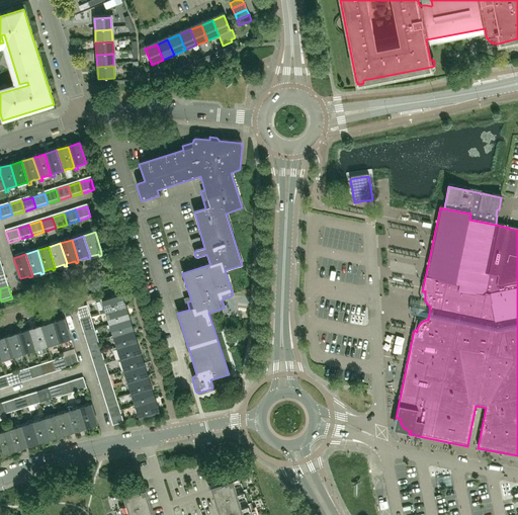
[(126,309),(122,296),(99,304),(99,307),(103,305),(104,310),(105,315),(126,309)]
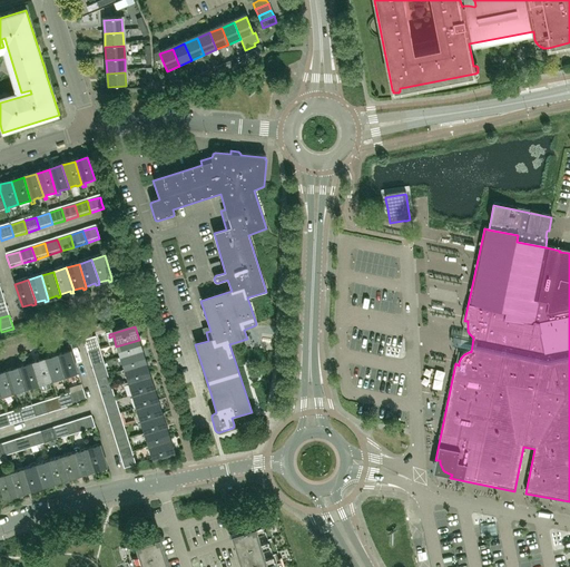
[(99,352),(96,339),(84,342),(88,355),(99,352)]
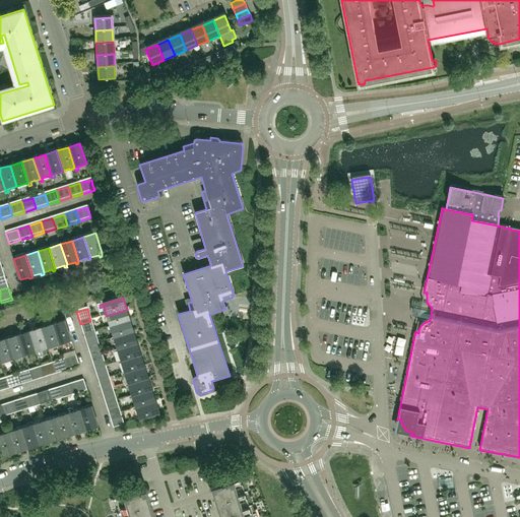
[(130,321),(127,310),(106,316),(104,316),(104,319),(107,318),(109,323),(110,327),(130,321)]
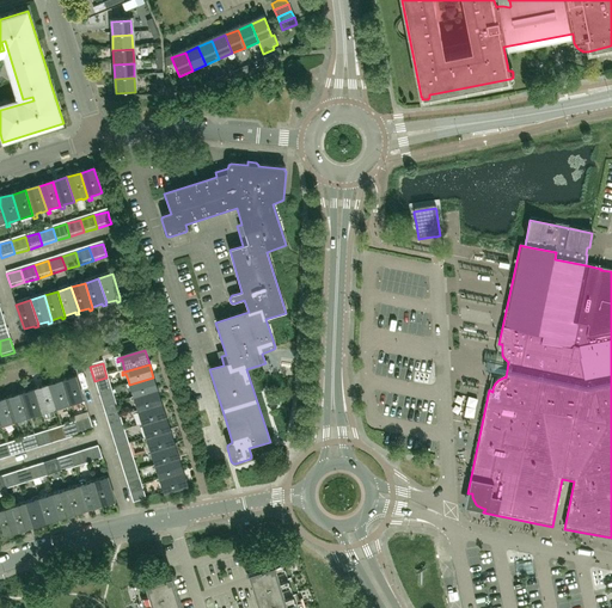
[(84,401),(75,378),(61,382),(69,406),(69,405),(77,403),(77,404),(84,401)]
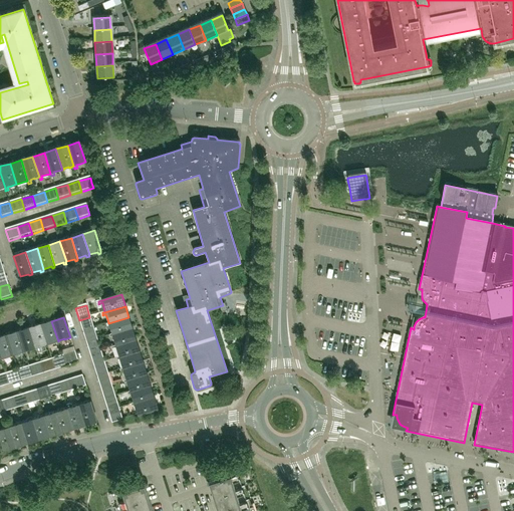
[(93,328),(89,317),(79,320),(82,331),(93,328)]
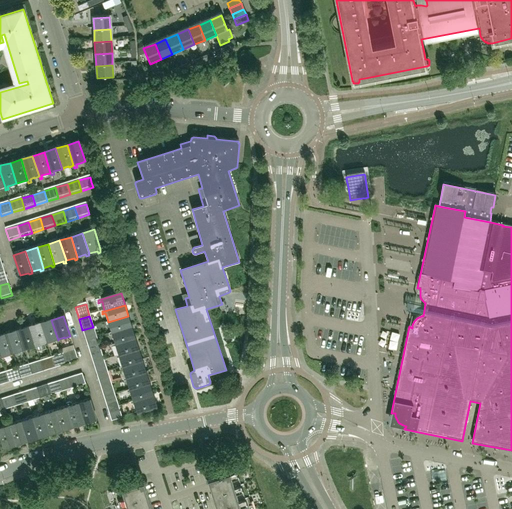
[(132,328),(128,316),(108,322),(105,323),(106,325),(109,324),(111,329),(110,329),(112,333),(112,334),(132,328)]
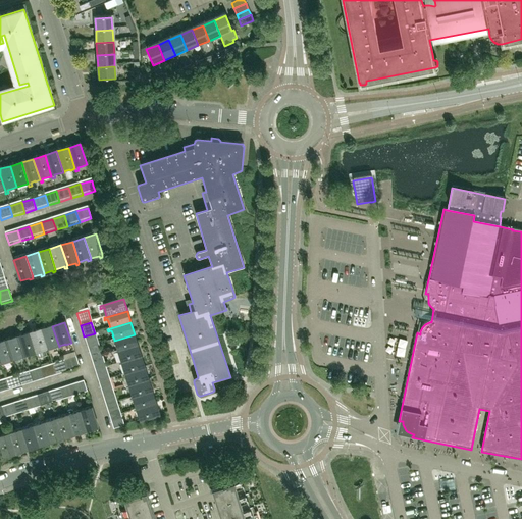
[(59,347),(52,326),(41,329),(47,350),(48,353),(51,352),(50,349),(54,348),(59,347)]
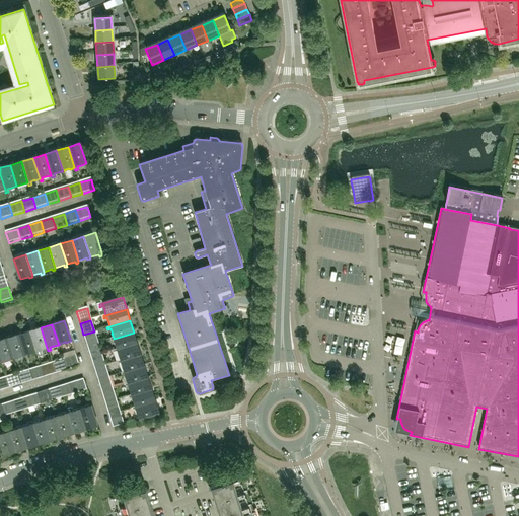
[(47,348),(41,327),(28,332),(35,352),(36,355),(40,354),(39,351),(42,350),(43,350),(47,348)]
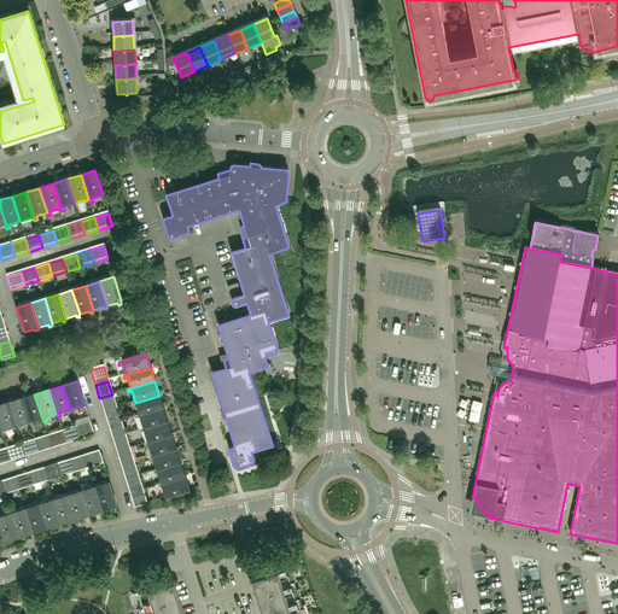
[(36,421),(42,419),(34,395),(21,399),(28,422),(36,420),(36,421)]
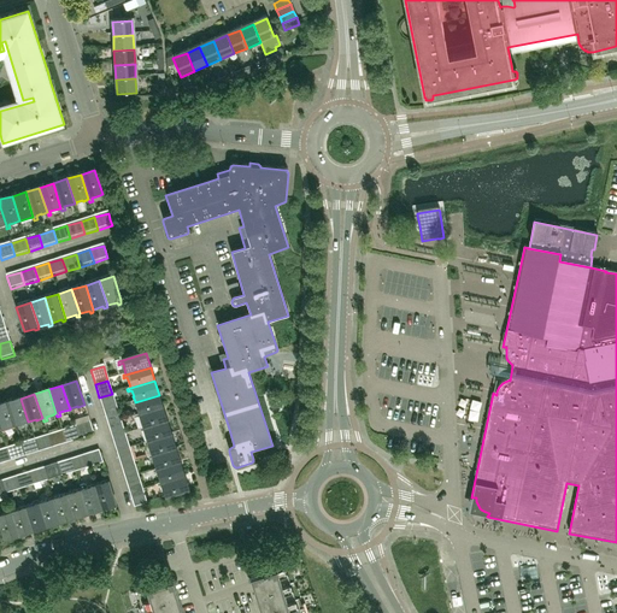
[(116,408),(112,394),(99,398),(104,412),(116,408)]
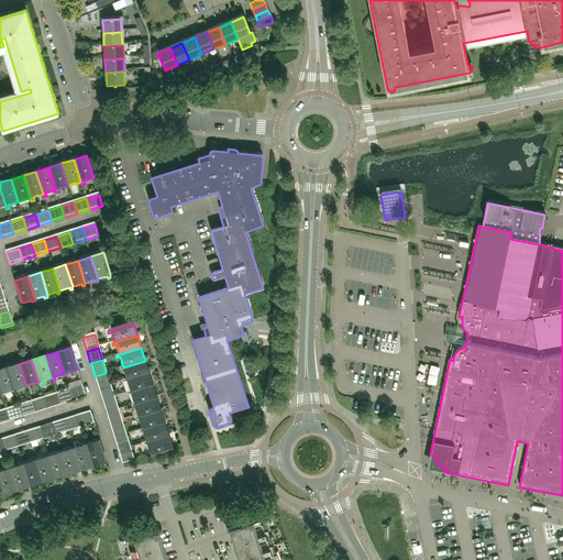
[(150,373),(145,361),(123,368),(123,366),(120,368),(120,371),(124,370),(125,374),(125,375),(127,380),(150,373)]
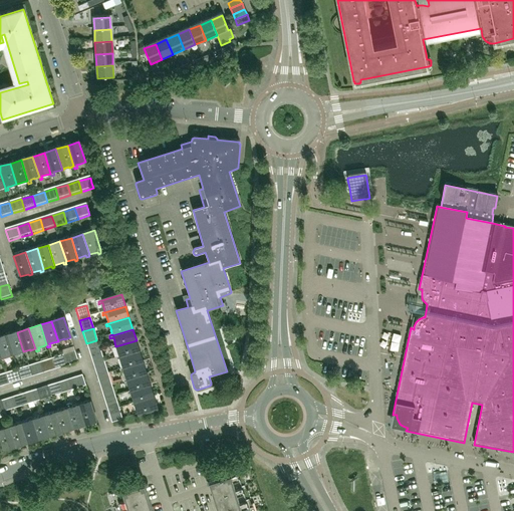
[(23,351),(17,332),(6,335),(12,355),(18,353),(23,352),(23,351)]
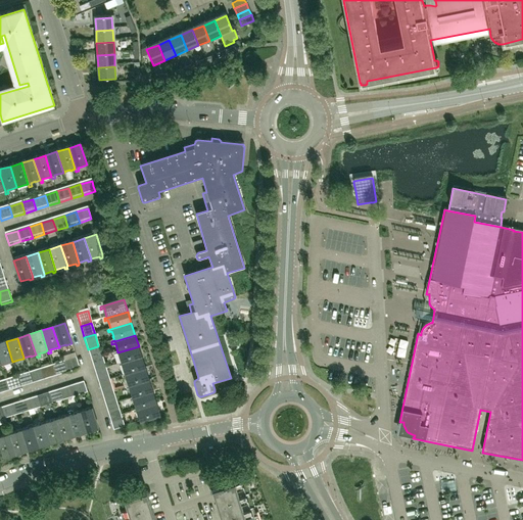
[(12,362),(6,341),(0,342),(0,363),(1,365),(1,366),(2,369),(4,368),(3,365),(7,363),(7,364),(12,362)]
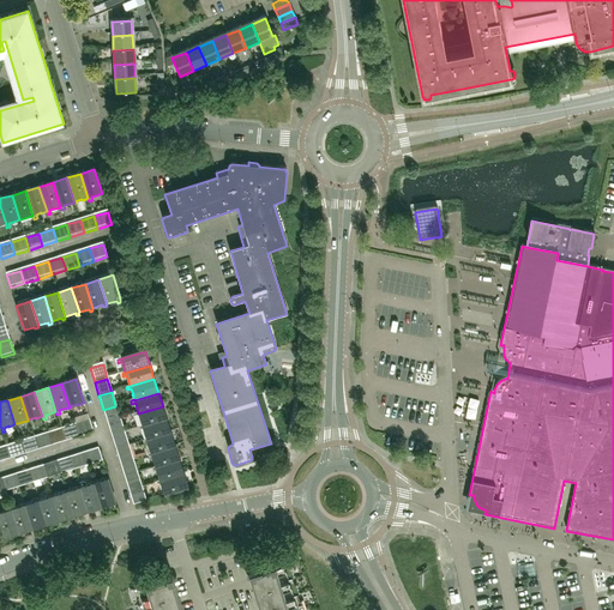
[(120,420),(115,406),(103,410),(108,423),(120,420)]
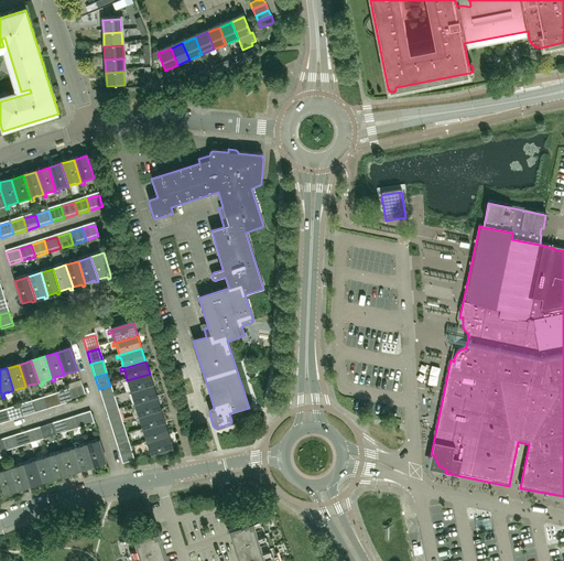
[(153,386),(150,374),(127,380),(123,381),(125,384),(128,383),(130,388),(129,388),(131,392),(131,394),(153,386)]
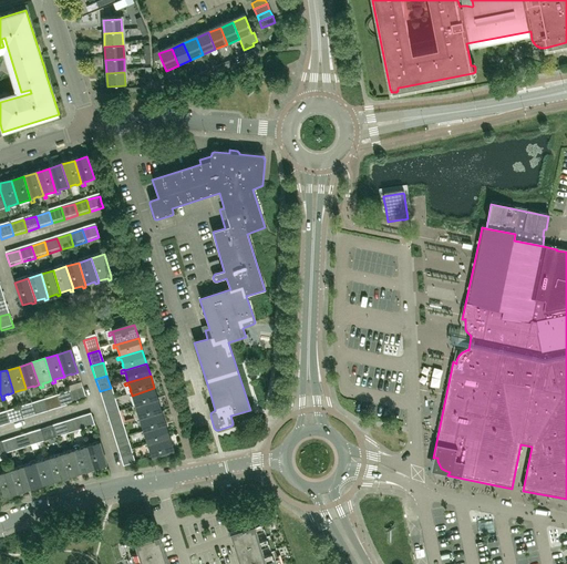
[(115,401),(111,388),(100,391),(103,404),(115,401)]
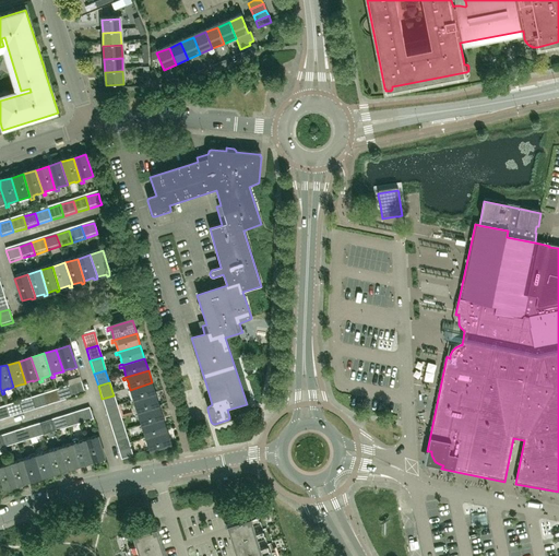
[(156,395),(152,382),(130,390),(130,389),(127,390),(128,393),(131,392),(132,397),(133,402),(134,402),(156,395)]
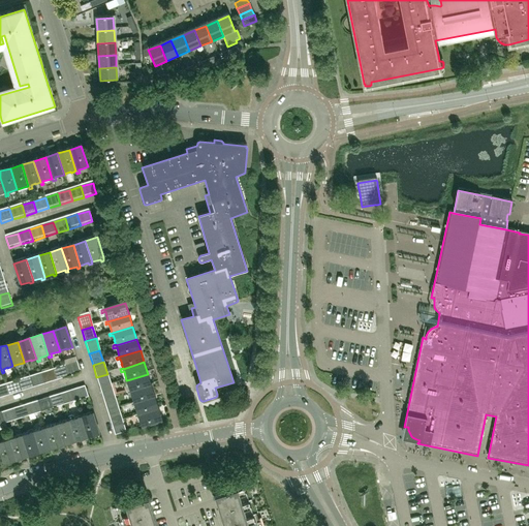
[(81,374),(76,363),(65,367),(68,377),(81,374)]
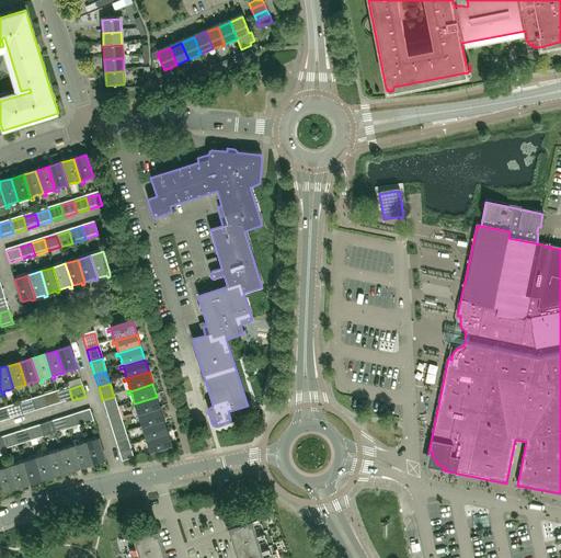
[(72,400),(69,389),(56,393),(60,405),(72,400)]
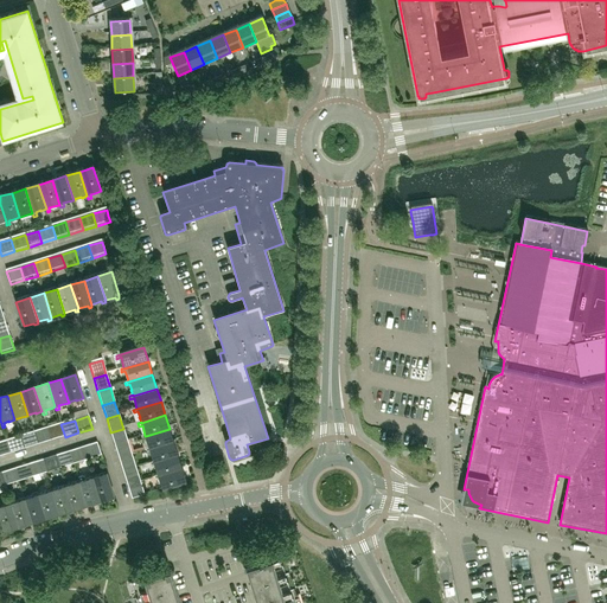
[(65,437),(61,424),(48,429),(51,442),(65,437)]
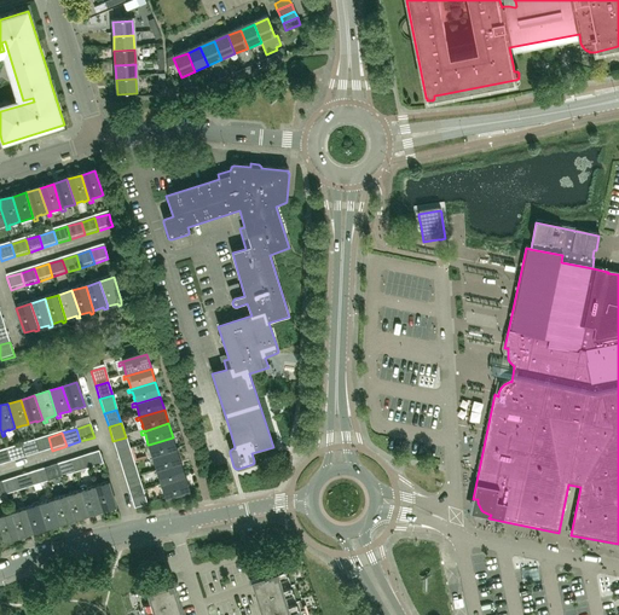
[(52,451),(48,437),(34,442),(39,454),(52,451)]
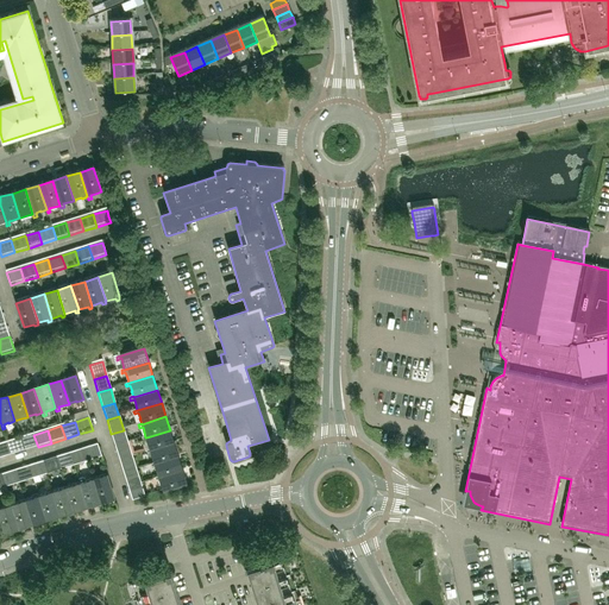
[(127,443),(124,430),(111,434),(115,447),(127,443)]
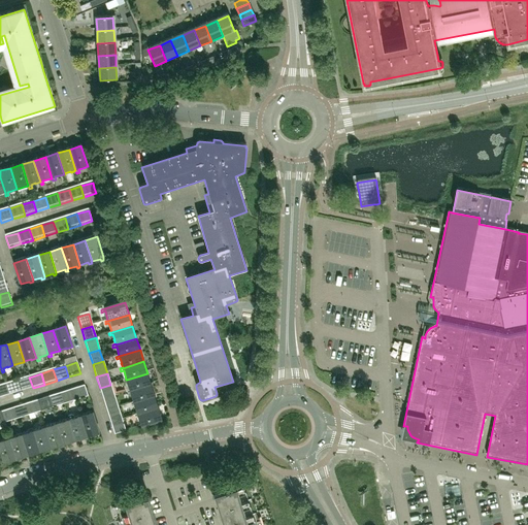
[(151,386),(147,373),(127,380),(126,380),(124,381),(124,383),(127,382),(129,387),(130,391),(130,392),(151,386)]
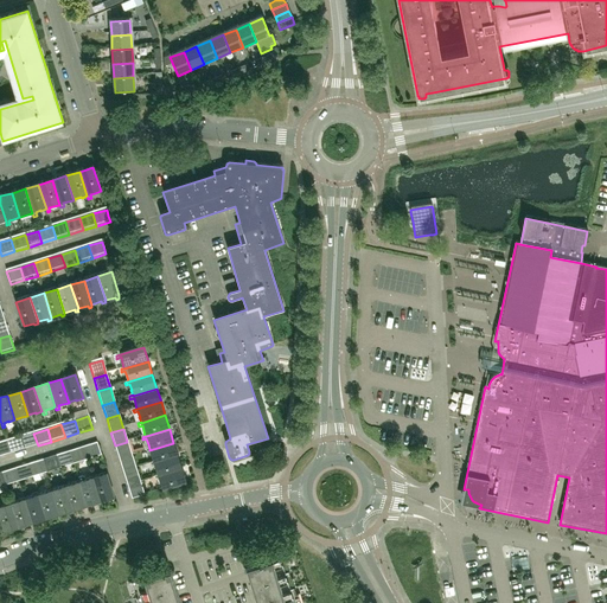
[(38,446),(33,434),(20,437),(24,450),(38,446)]
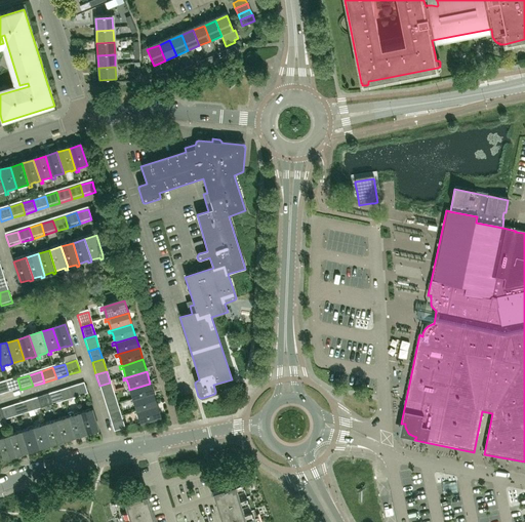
[(21,390),(17,378),(5,383),(9,393),(21,390)]
